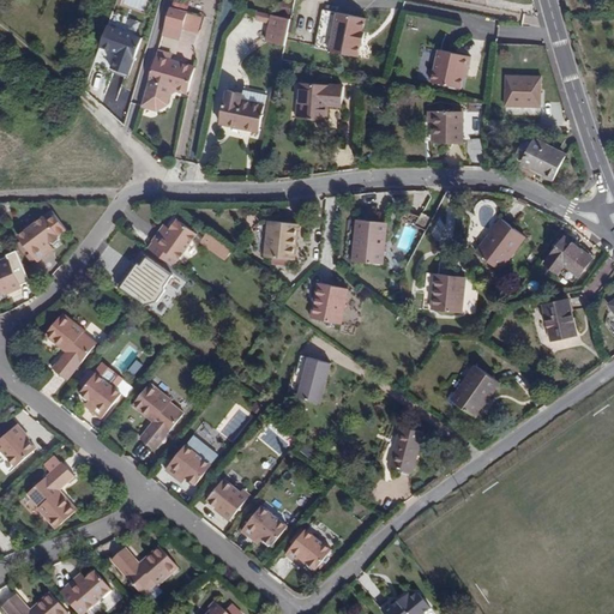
[(167,7),(163,25),(178,29),(182,12),(167,7)]
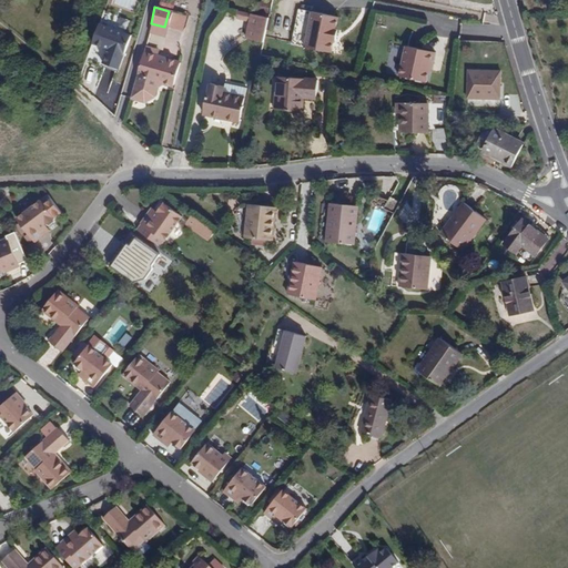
[(298,8),(292,43),(332,51),(335,40),(337,40),(338,30),(337,29),(340,16),(298,8)]
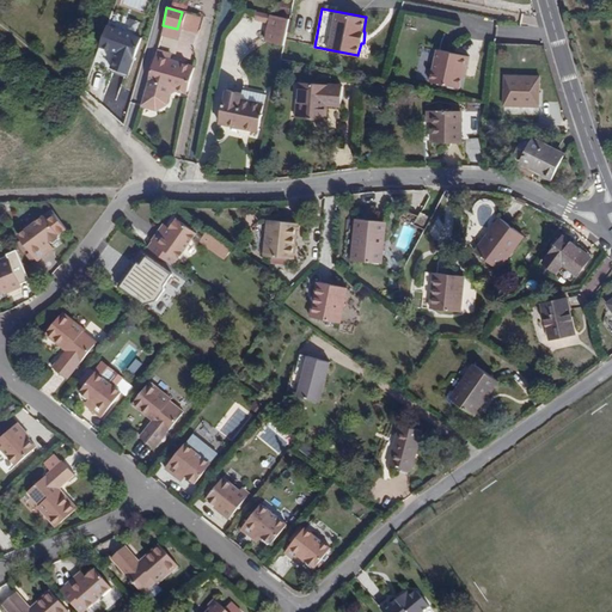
[(265,23),(268,14),(256,11),(254,19),(265,23)]
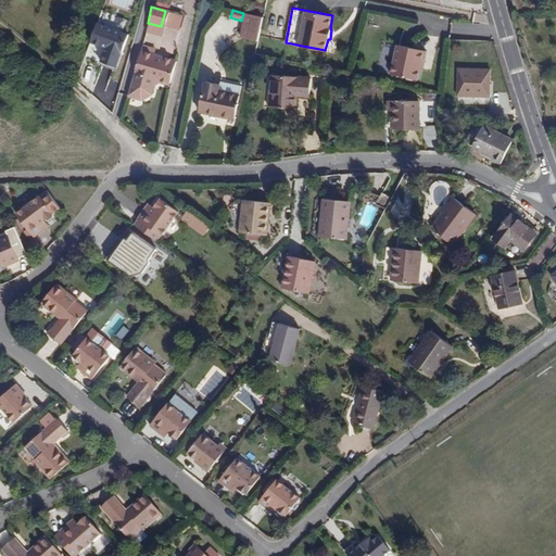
[(248,12),(242,36),(260,39),(265,16),(248,12)]
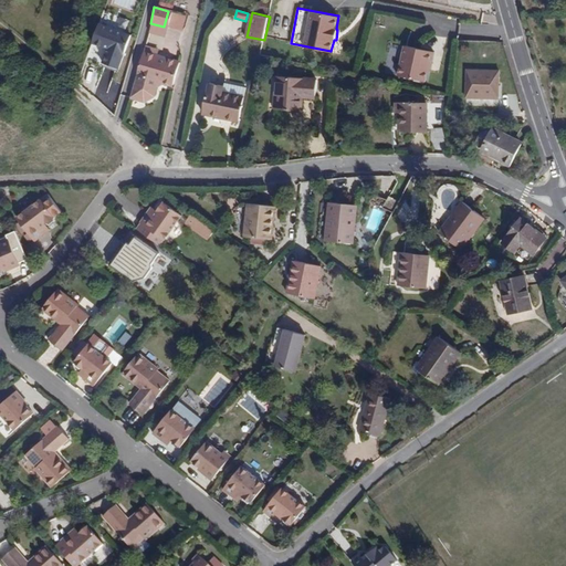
[(132,37),(98,23),(91,44),(106,51),(101,63),(118,70),(132,37)]
